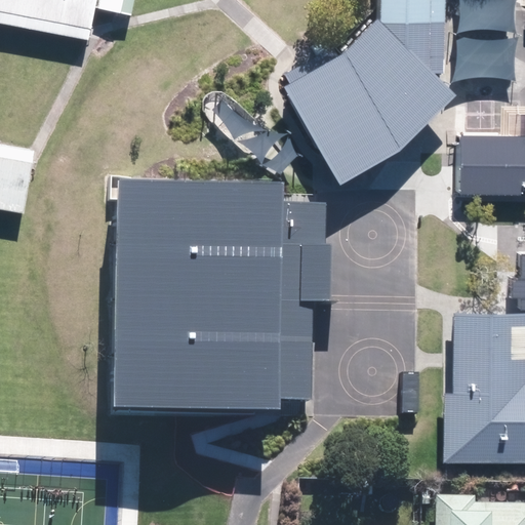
[(0,0),(0,208),(25,213),(30,182),(33,162),(34,152),(28,148),(0,144),(0,23),(77,38),(89,40),(96,0),(0,0)]
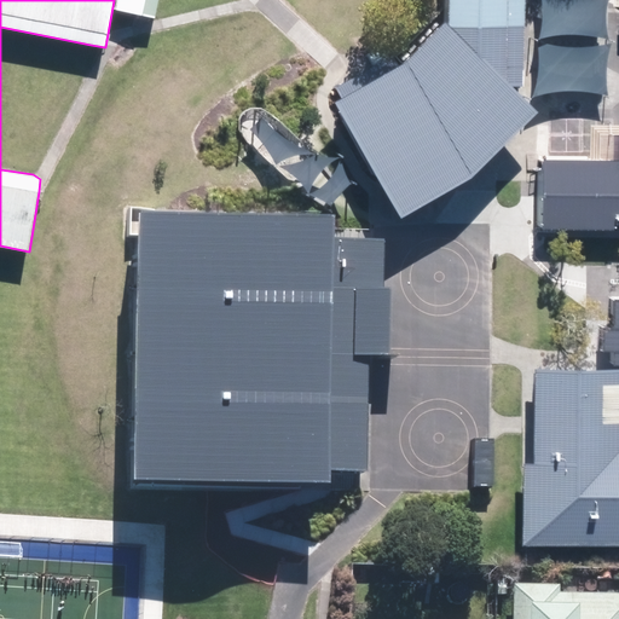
[(158,0),(117,0),(116,11),(155,19),(158,0)]
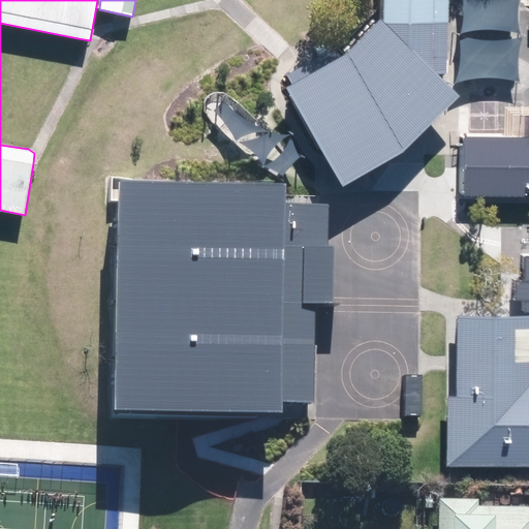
[(287,88),(343,185),(405,150),(460,96),(438,74),(448,74),(448,0),(381,0),(381,20),(343,55),(335,45),(287,76),(292,84),(287,88)]
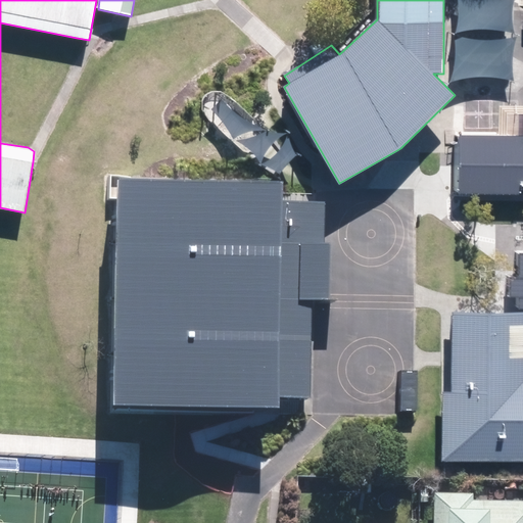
[(522,135),(458,135),(457,195),(522,195),(522,135)]
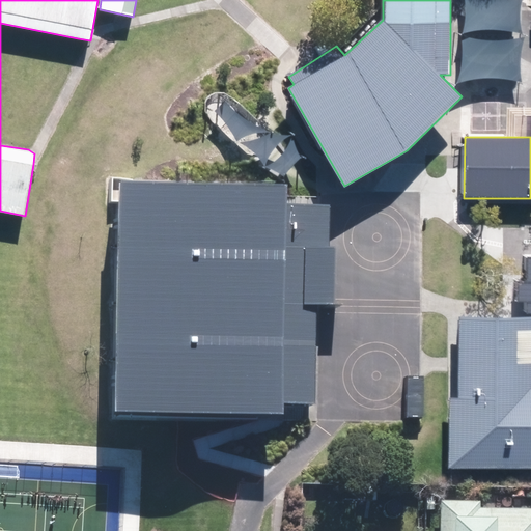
[(330,247),(331,204),(286,203),(287,184),(258,183),(120,180),(119,203),(116,412),(176,412),(283,414),(283,401),(314,402),(316,303),(334,303),(335,247),(330,247)]
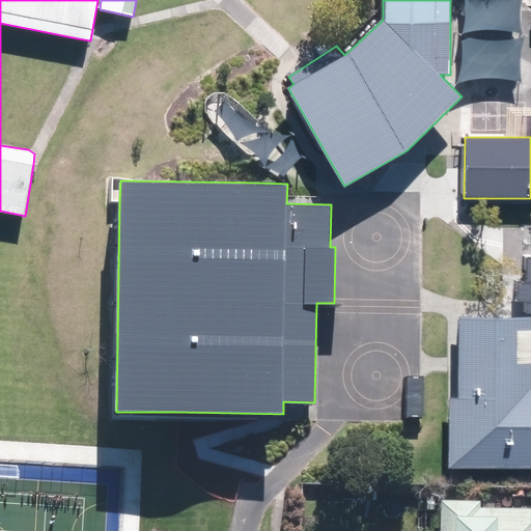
[(448,397),(449,468),(530,469),(530,315),(458,315),(457,397),(448,397)]
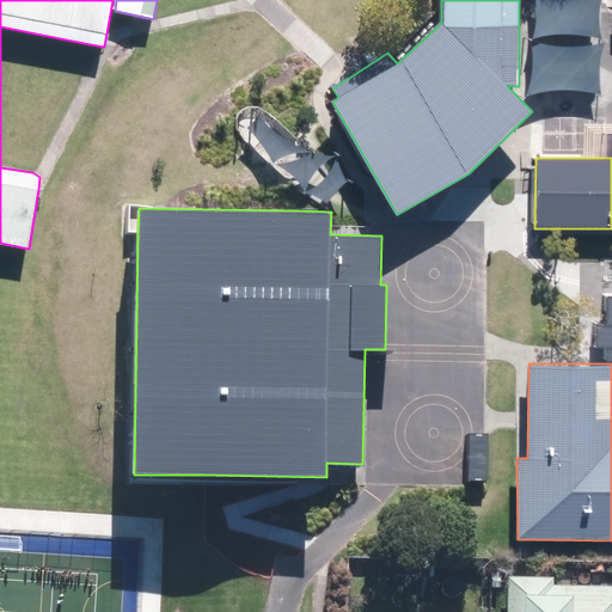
[(611,611),(611,586),(556,585),(556,577),(510,576),(508,611),(611,611)]
